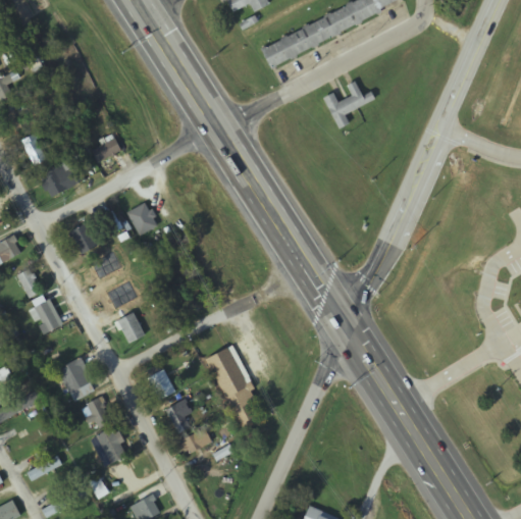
[(226,0),(232,11),(250,4),(253,11),(270,4),(268,0),(226,0)]
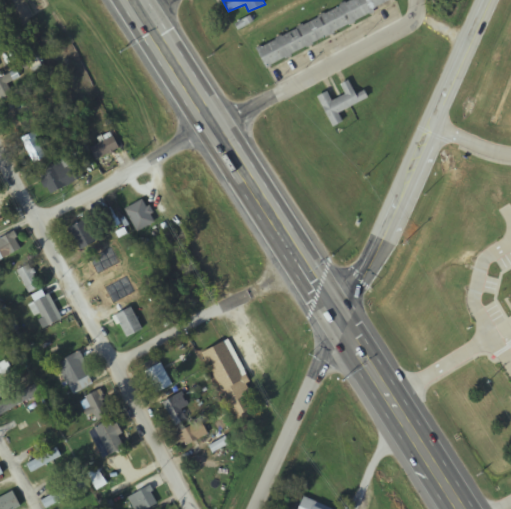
[(349,0),(255,46),(265,65),(396,1),(395,0),(349,0)]
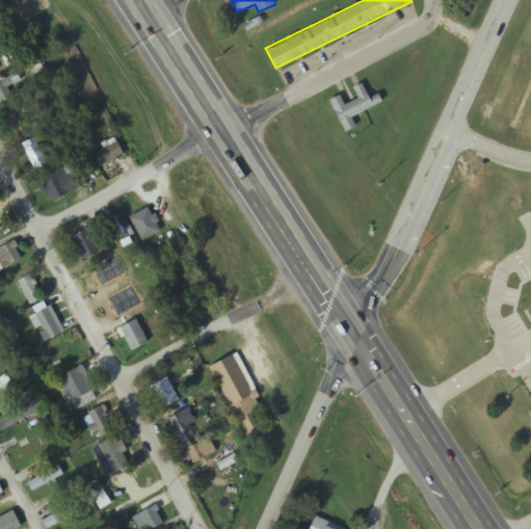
[(0,102),(11,97),(6,85),(16,81),(12,74),(0,80),(0,102)]
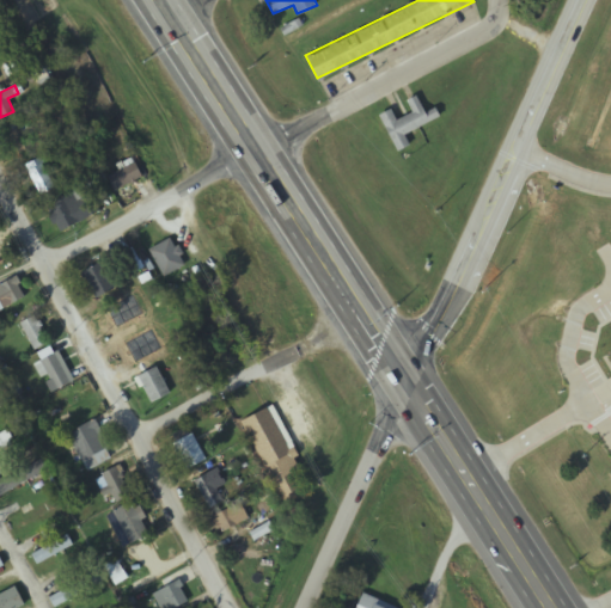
[(409,145),(404,131),(439,117),(435,108),(423,112),(417,94),(407,99),(411,112),(396,118),(392,108),(379,114),(395,151),(409,145)]
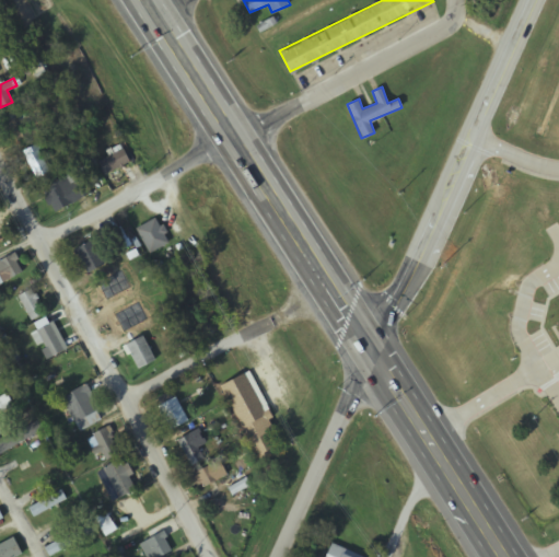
[(130,161),(123,148),(99,162),(107,175),(130,161)]
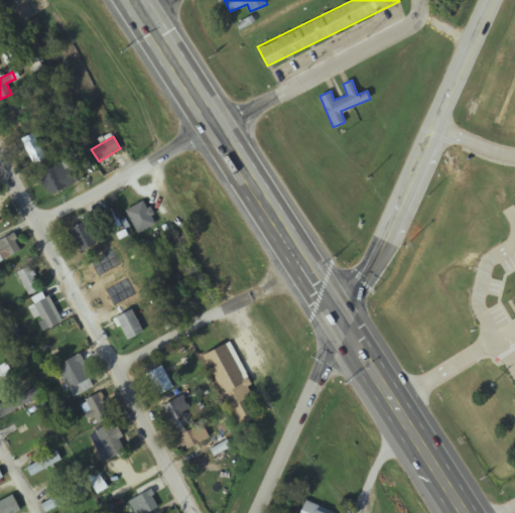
[(48,195),(83,178),(76,163),(67,167),(62,160),(38,172),(48,195)]
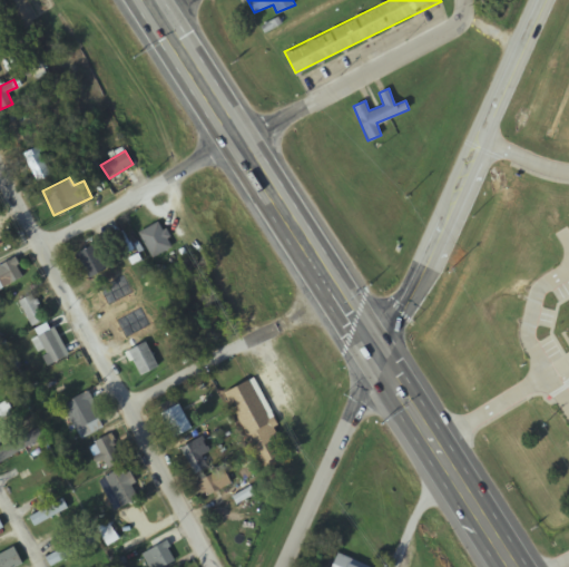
[(138,232),(153,257),(174,245),(159,221),(138,232)]
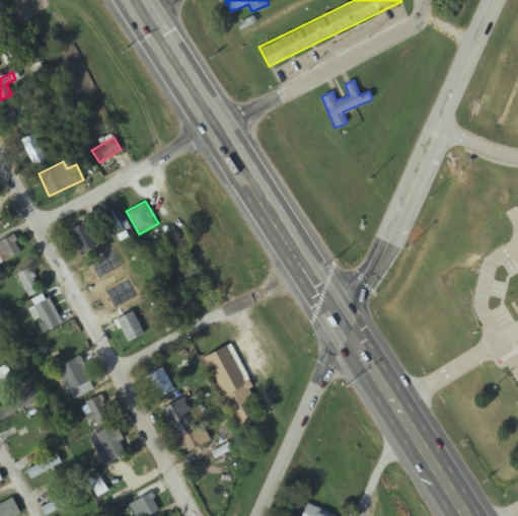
[(95,245),(86,223),(70,229),(79,251),(95,245)]
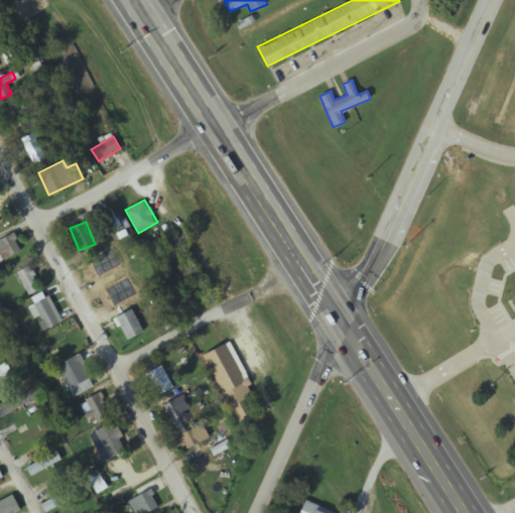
[(0,258),(1,260),(23,249),(14,232),(0,239),(0,258)]
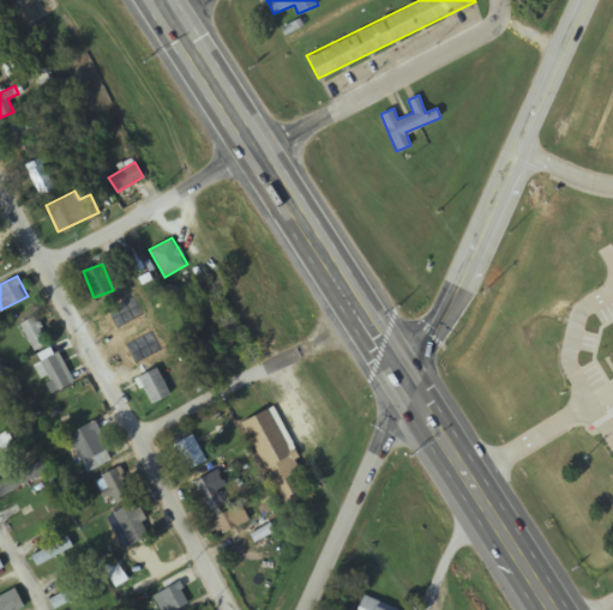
[(34,351),(49,343),(35,315),(19,322),(34,351)]
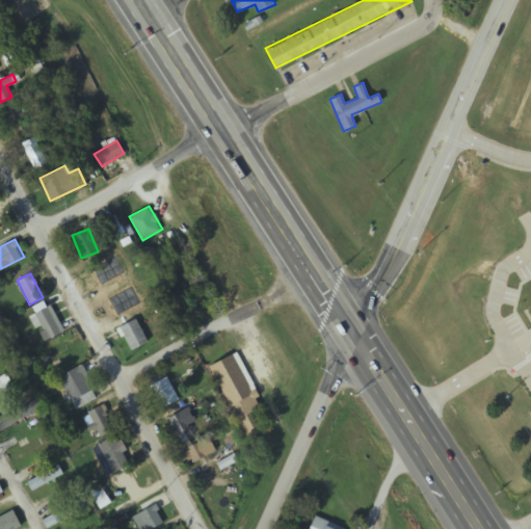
[(30,316),(43,341),(60,333),(48,307),(30,316)]
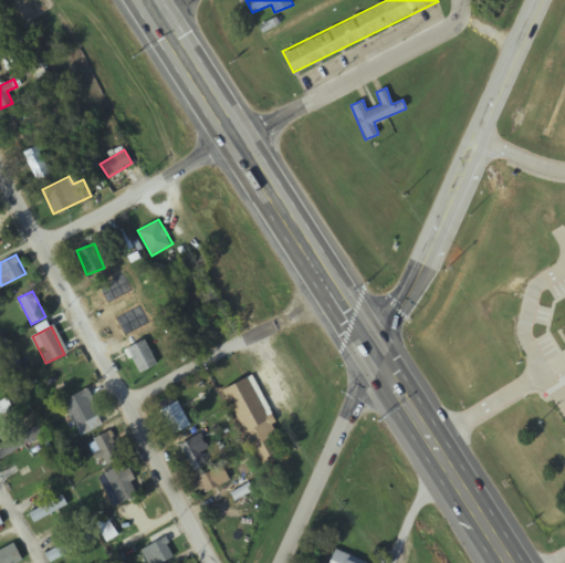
[(158,362),(144,339),(126,350),(139,374),(158,362)]
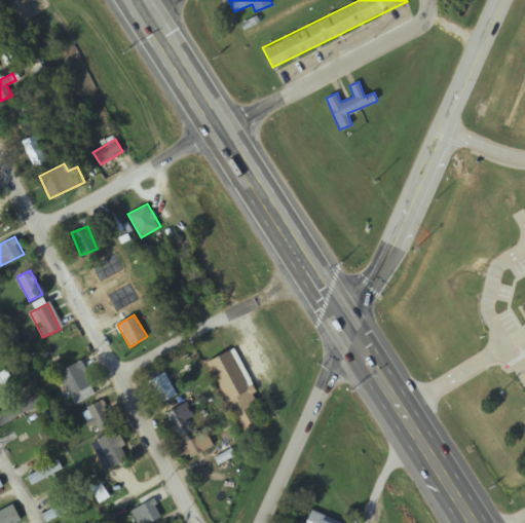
[(208,362),(242,431),(263,419),(247,387),(252,384),(234,348),(208,362)]
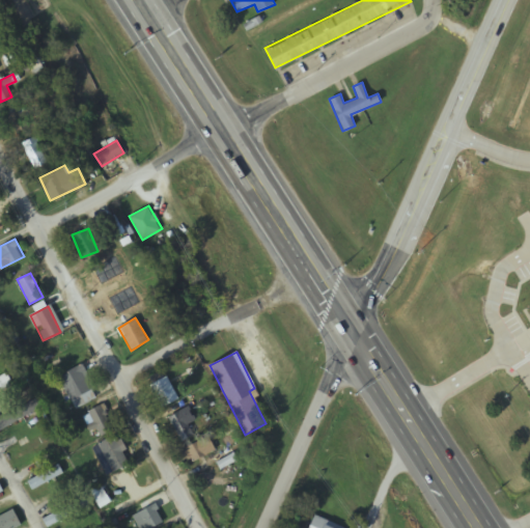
[(98,395),(82,364),(59,376),(76,408),(98,395)]
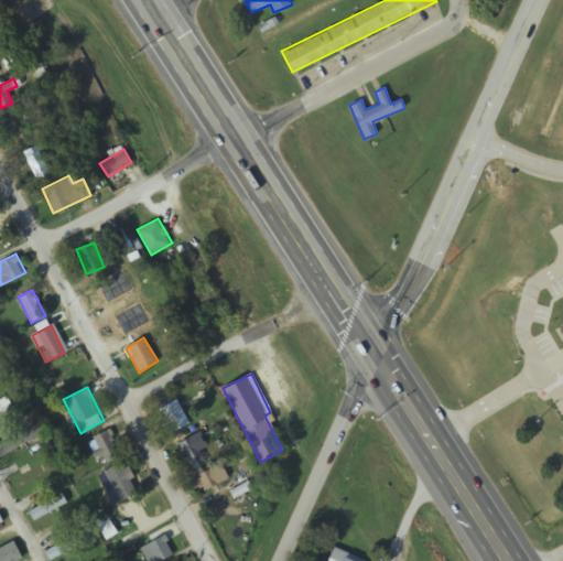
[(0,412),(12,409),(9,398),(0,400),(0,412)]
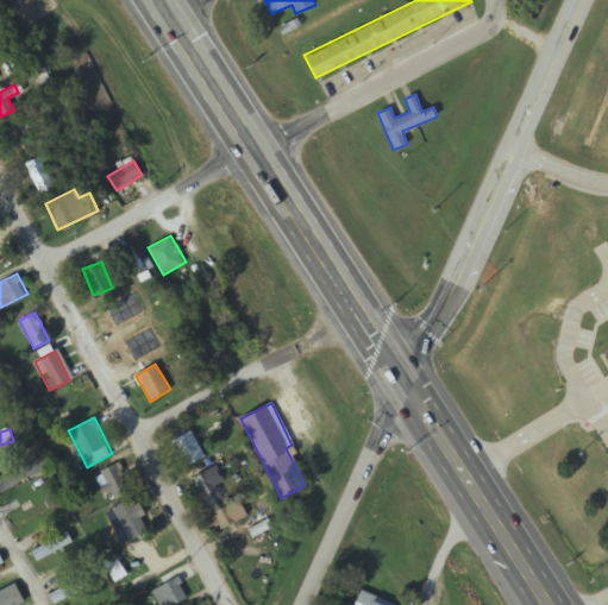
[(205,457),(190,429),(171,440),(186,467),(205,457)]
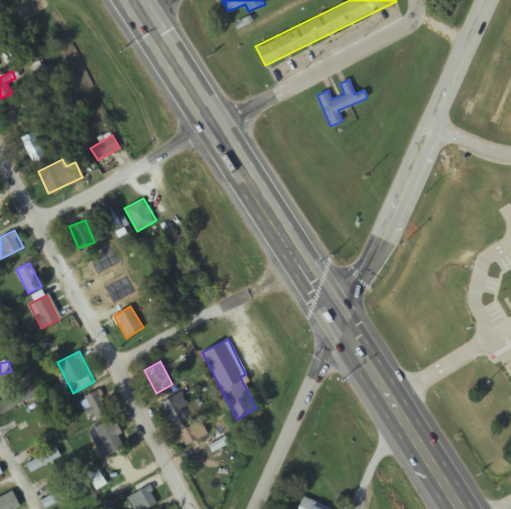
[(0,412),(39,393),(35,384),(0,402),(0,412)]
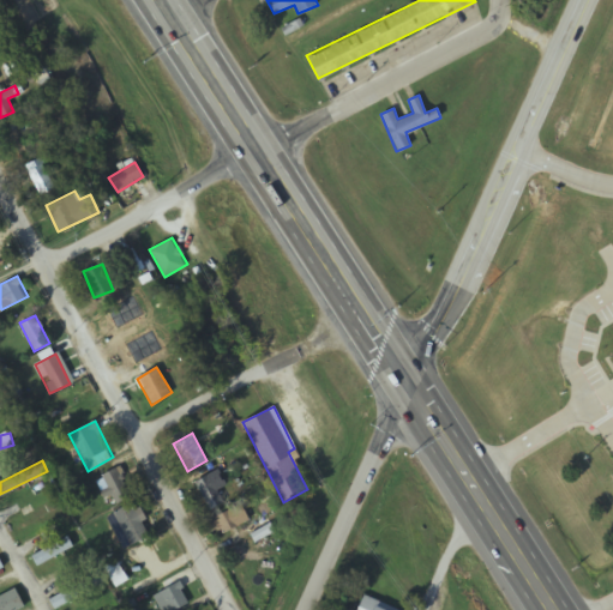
[(100,476),(113,503),(132,494),(119,466),(100,476)]
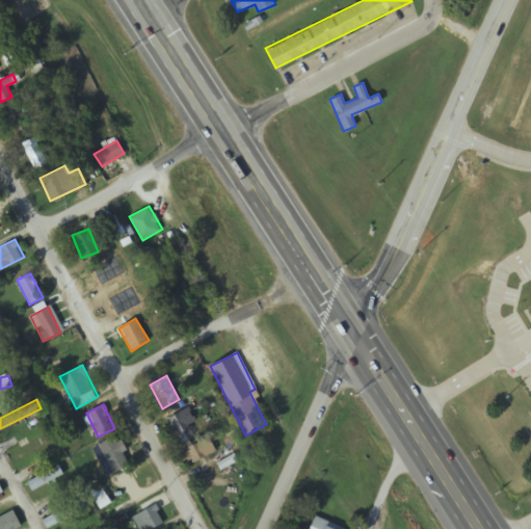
[(167,416),(180,442),(193,435),(181,410),(167,416)]
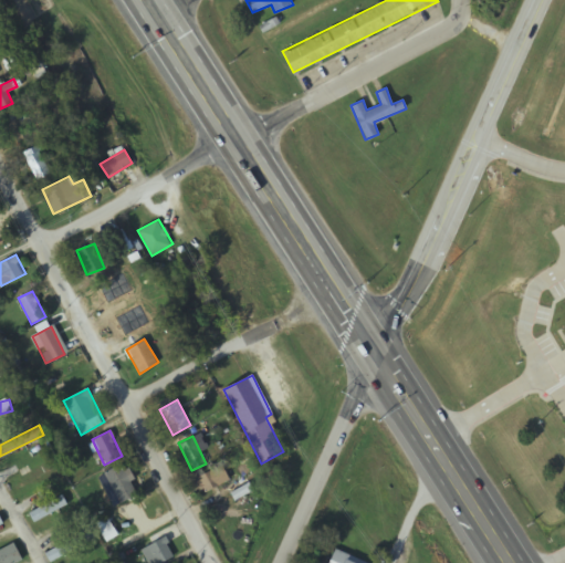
[(197,476),(203,490),(236,473),(228,459),(197,476)]
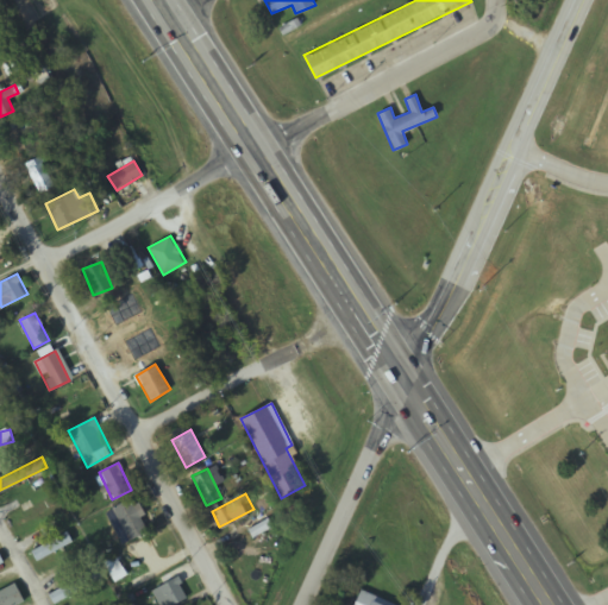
[(133,497),(113,505),(129,540),(149,531),(133,497)]
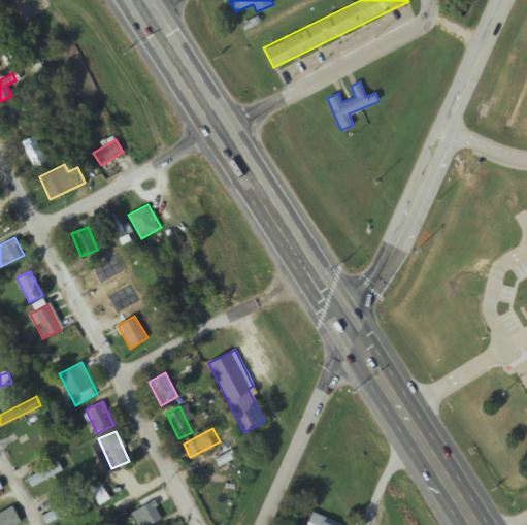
[(11,447),(14,455),(44,439),(41,432),(11,447)]
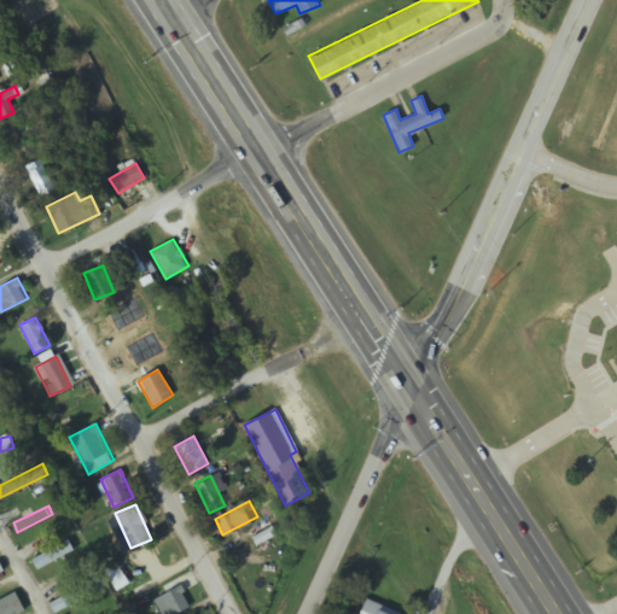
[(35,567),(74,550),(69,539),(30,556),(35,567)]
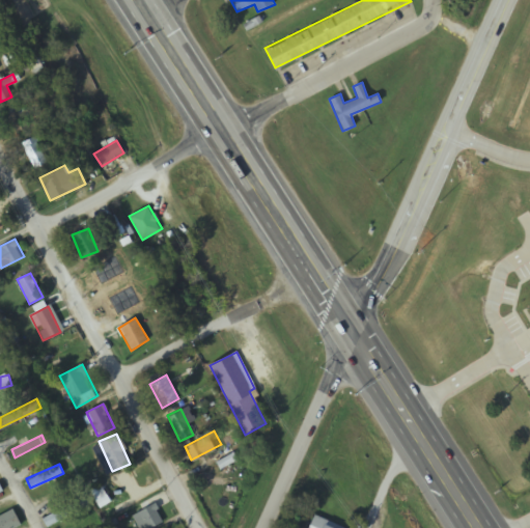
[(46,517),(51,525),(87,502),(82,494),(46,517)]
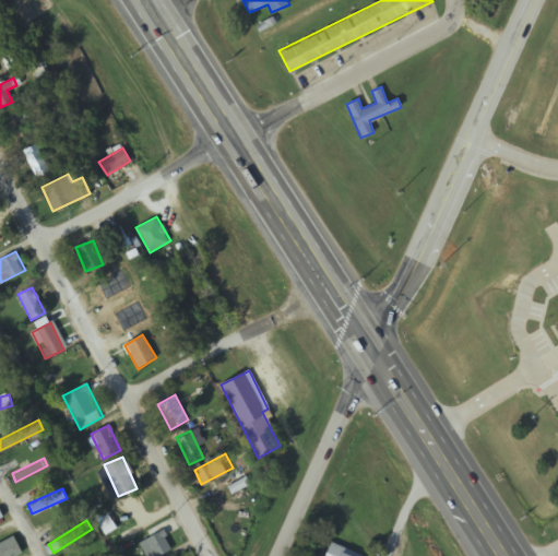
[(145,537),(154,555),(162,555),(171,552),(162,530),(145,537)]
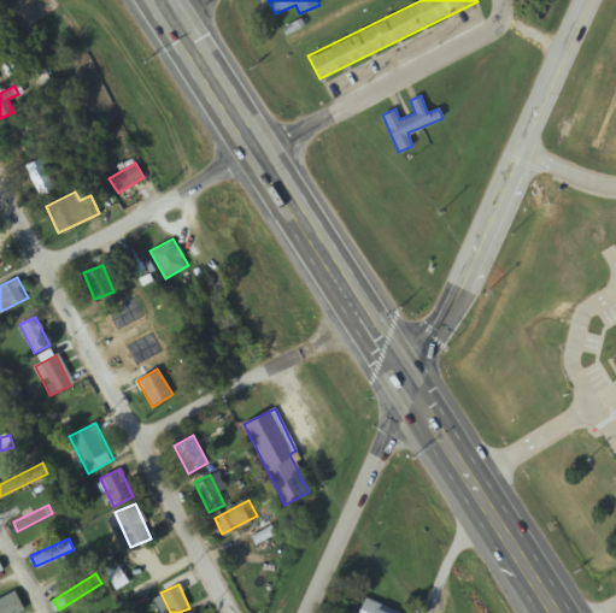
[(0,612),(4,612),(15,608),(10,597),(0,602),(0,612)]
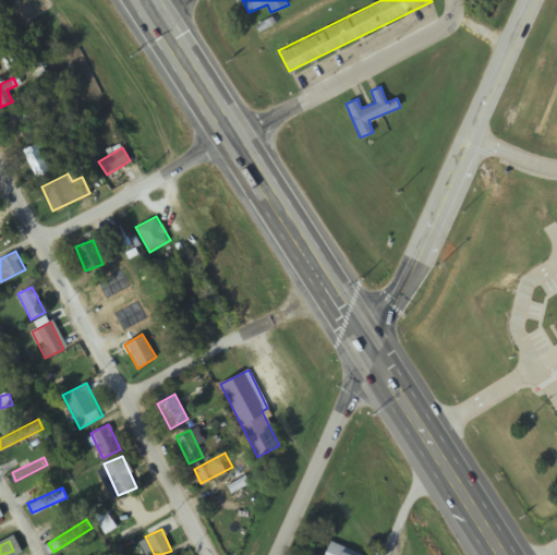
[(336,554),(341,543),(367,554),(336,554)]
